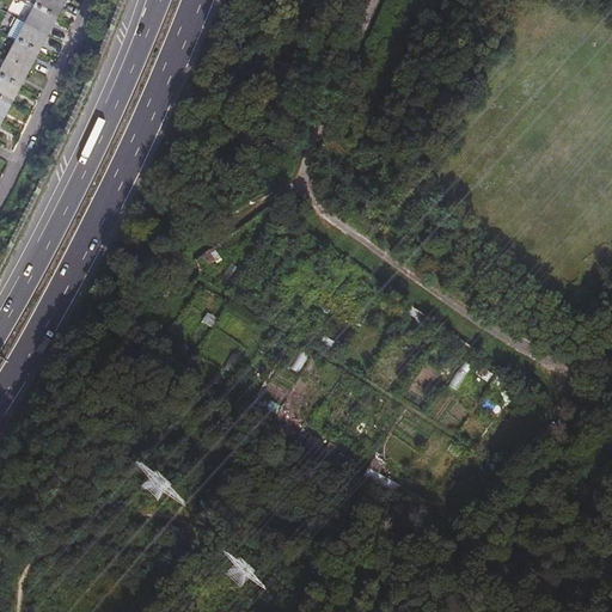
[(0,121),(65,2),(59,0),(26,0),(25,2),(34,6),(30,14),(23,12),(14,30),(20,34),(0,67),(0,121)]
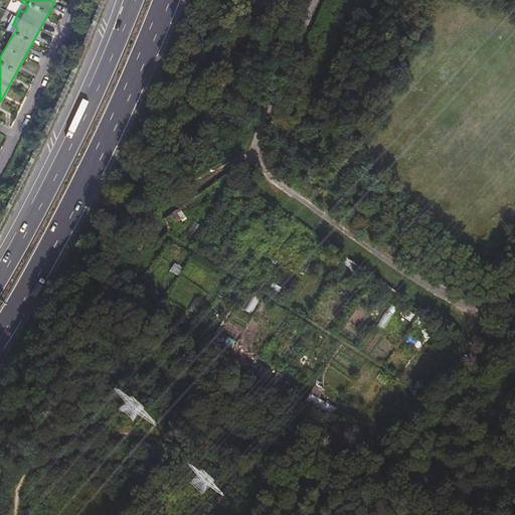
[(222,221),(207,210),(202,216),(217,227),(222,221)]
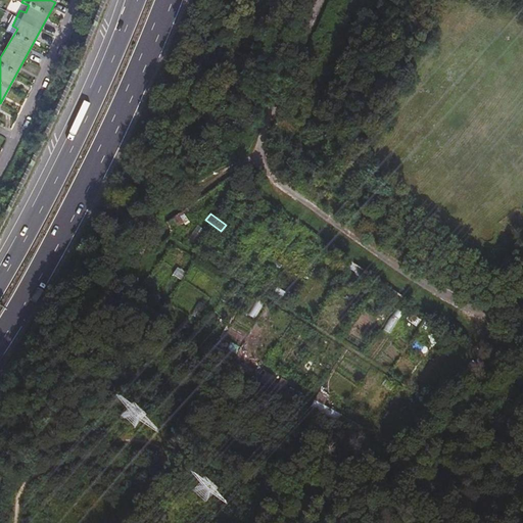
[(168,220),(171,230),(186,224),(183,215),(168,220)]
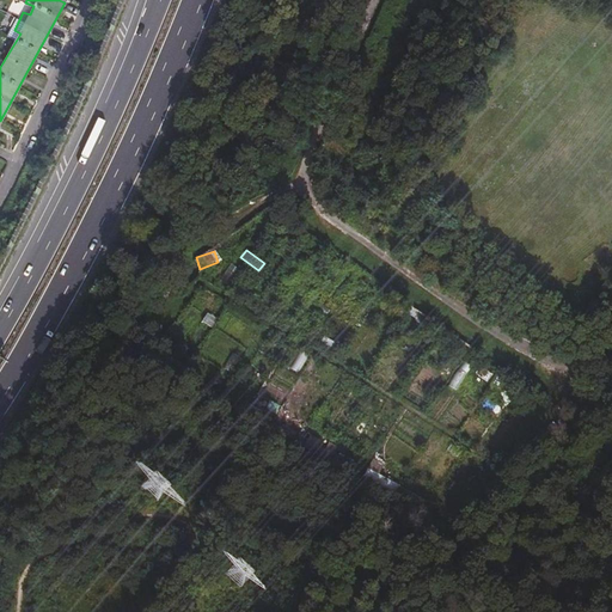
[(220,281),(231,286),(238,268),(228,264),(220,281)]
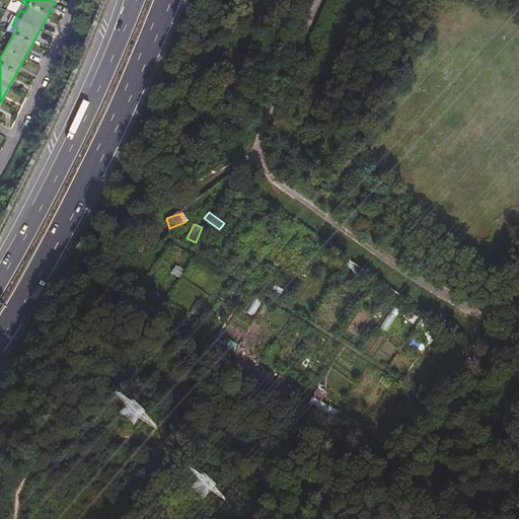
[(245,311),(252,316),(262,302),(254,297),(245,311)]
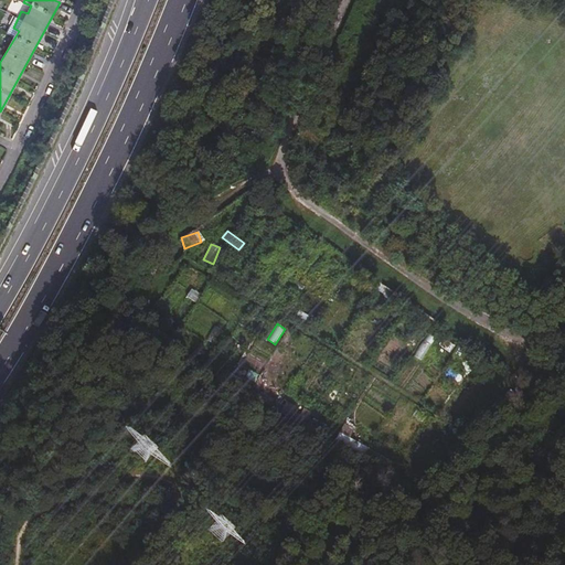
[(212,327),(208,341),(215,343),(220,329),(212,327)]
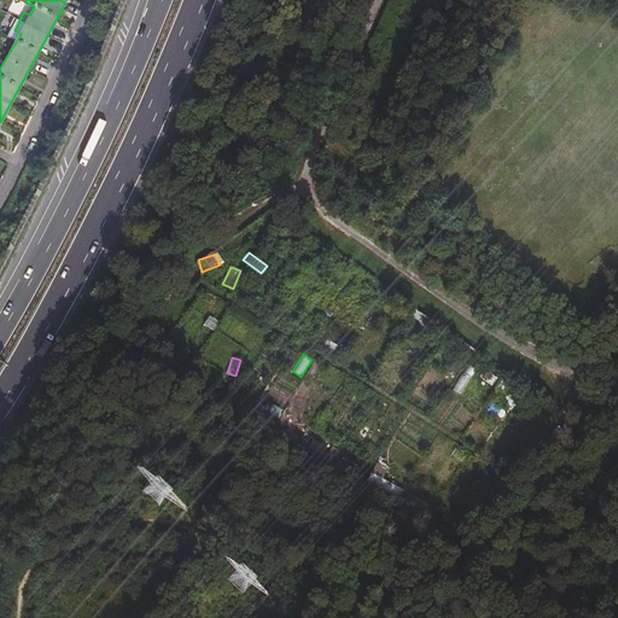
[(467,365),(453,389),(461,394),(474,369),(467,365)]
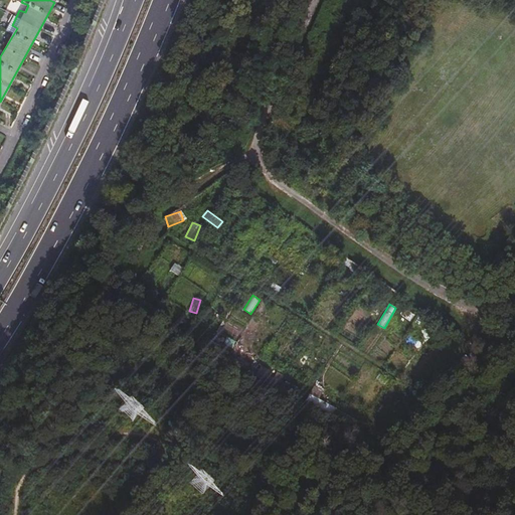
[(409,321),(413,315),(404,309),(400,316),(409,321)]
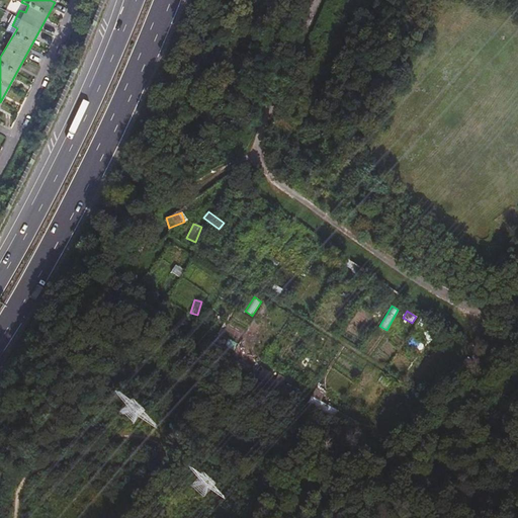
[(233,349),(236,342),(227,339),(225,346),(233,349)]
